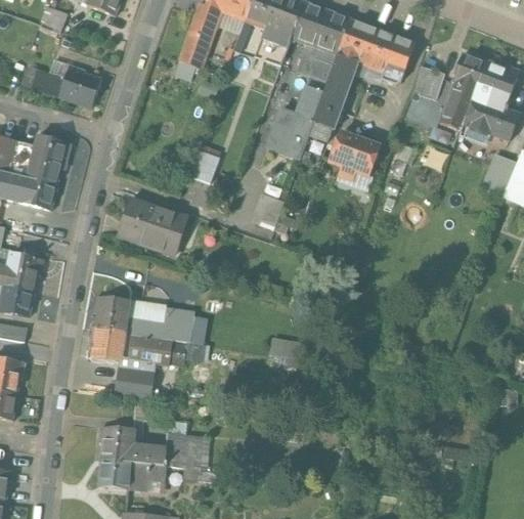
[(87,0),(86,2),(115,12),(119,0),(87,0)]
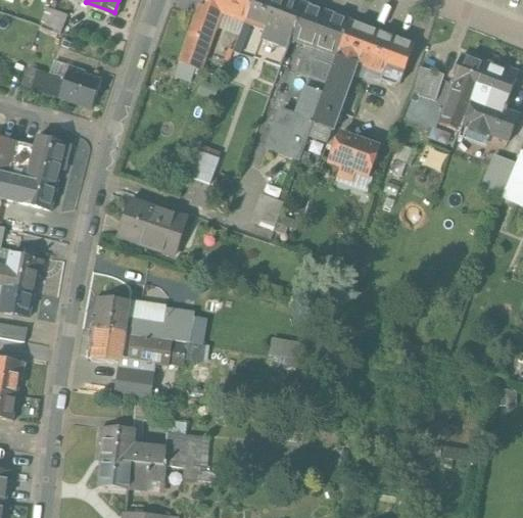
[(205,0),(200,0),(176,67),(192,74),(200,62),(205,64),(226,8),(205,0)]
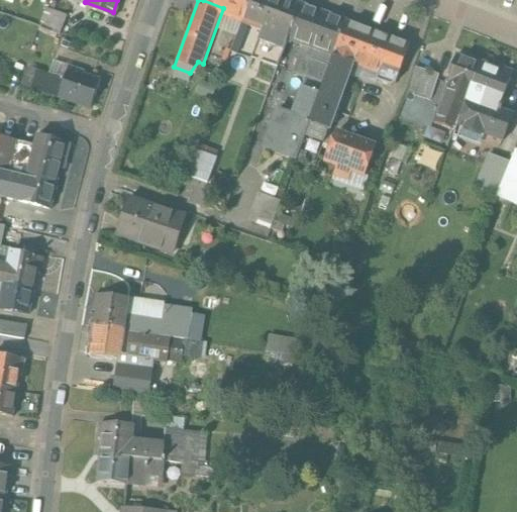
[(203,0),(223,8),(241,15),(246,0),(203,0)]
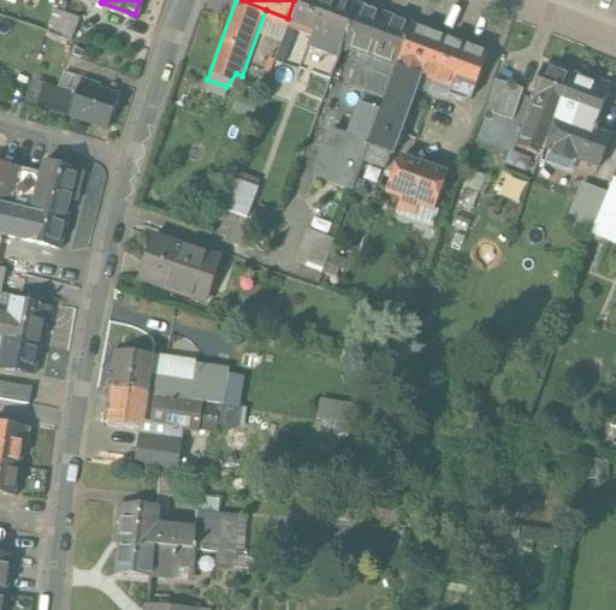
[(294,0),(288,18),(312,29),(300,61),(330,72),(342,41),(356,0),(294,0)]
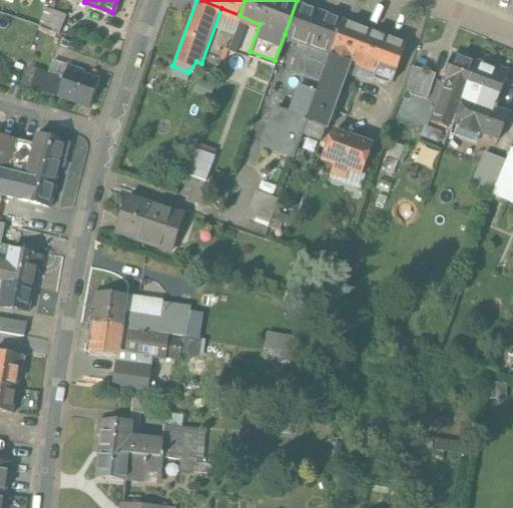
[(343,16),(300,0),(297,0),(285,34),(299,39),(290,65),(303,71),(304,71),(321,77),(343,16)]
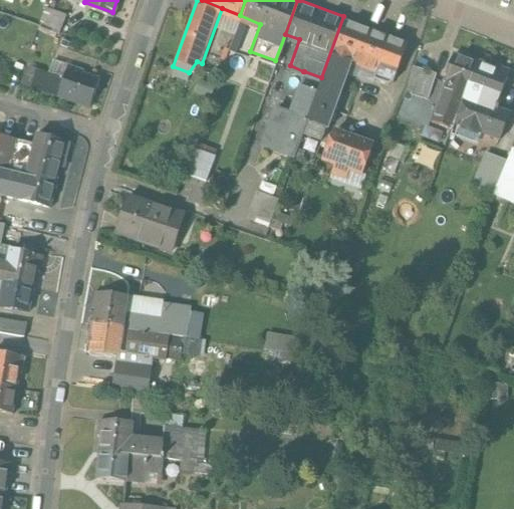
[(66,11),(43,2),(36,20),(59,29),(66,11)]
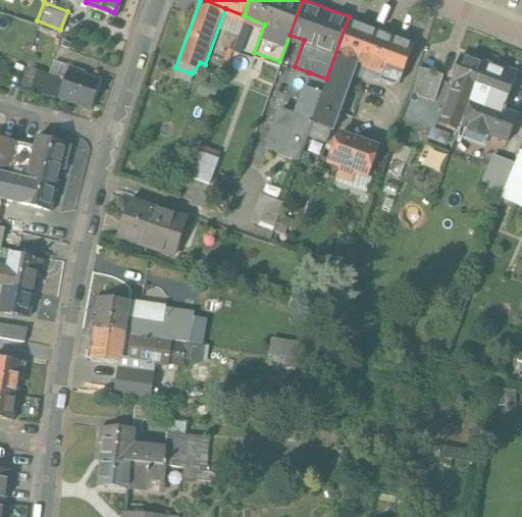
[(413,40),(349,16),(326,79),(322,89),(311,119),(331,126),(356,61),(380,70),(377,78),(393,83),(400,79),(413,40)]
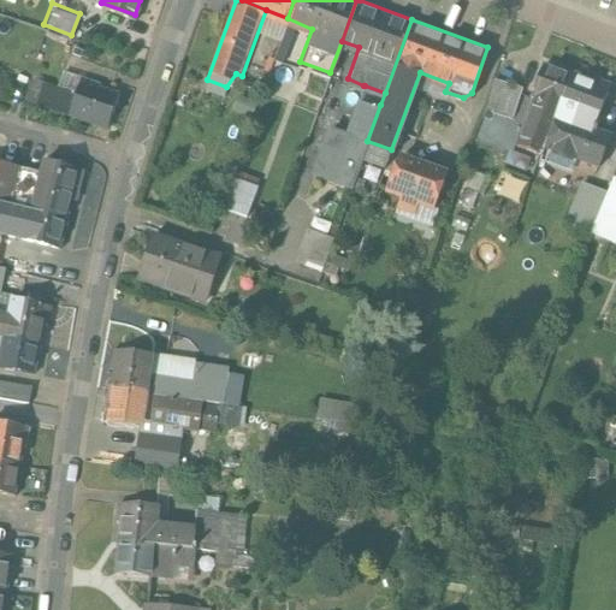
[(544,63),(533,94),(535,95),(519,142),(543,150),(546,142),(558,114),(562,107),(558,106),(572,72),(544,63)]
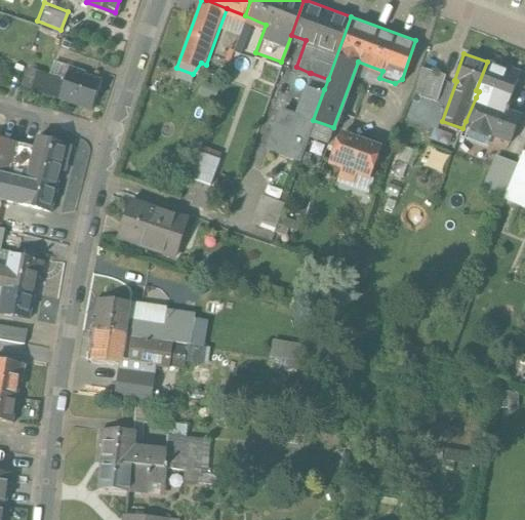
[(510,70),(487,62),(476,90),(479,91),(509,102),(520,71),(511,68),(510,70)]
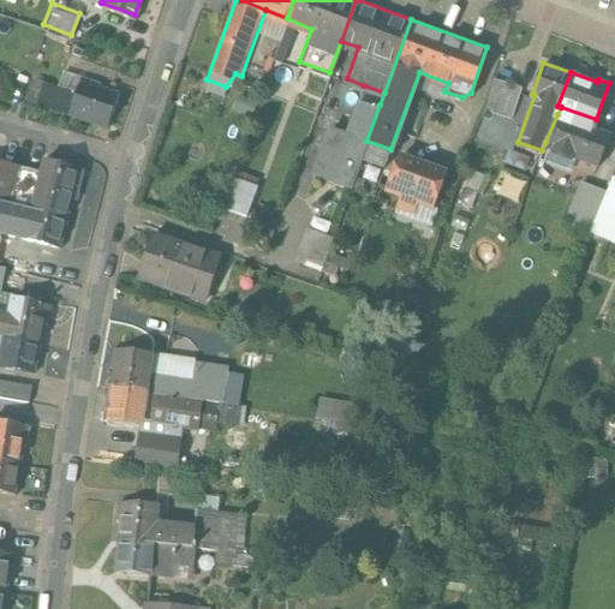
[(93,78),(81,75),(70,109),(107,123),(118,91),(91,82),(93,78)]
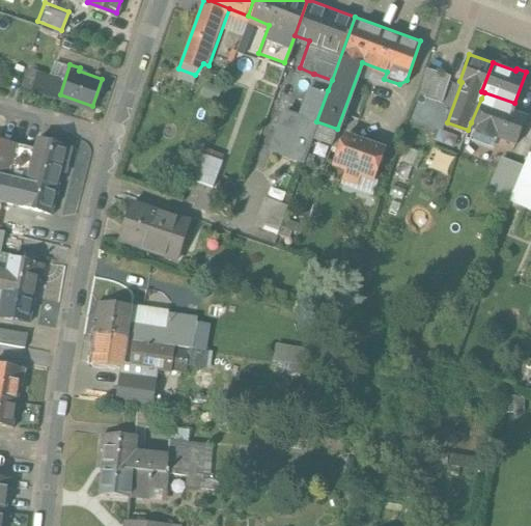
[(450,73),(425,64),(417,89),(442,97),(450,73)]
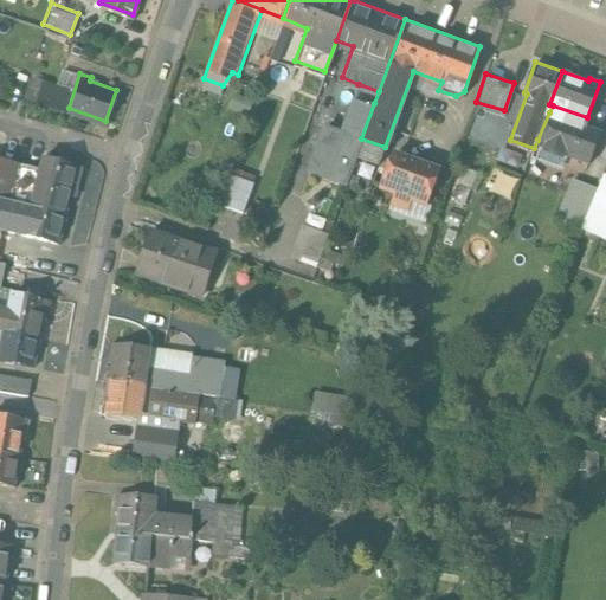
[(359,84),(358,84),(354,95),(374,103),(379,91),(359,84)]
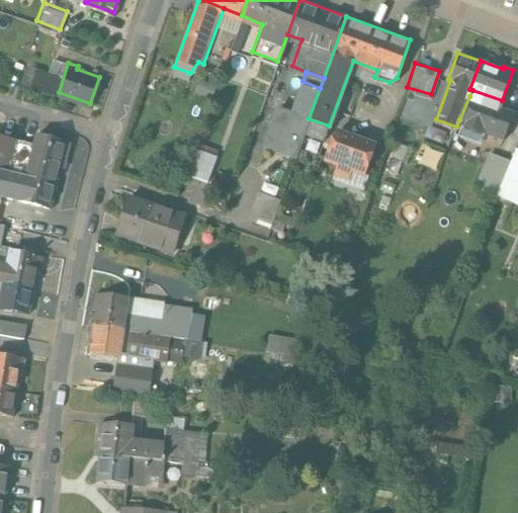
[(291,109),(277,104),(263,142),(295,154),(309,118),(320,88),(303,81),(291,109)]
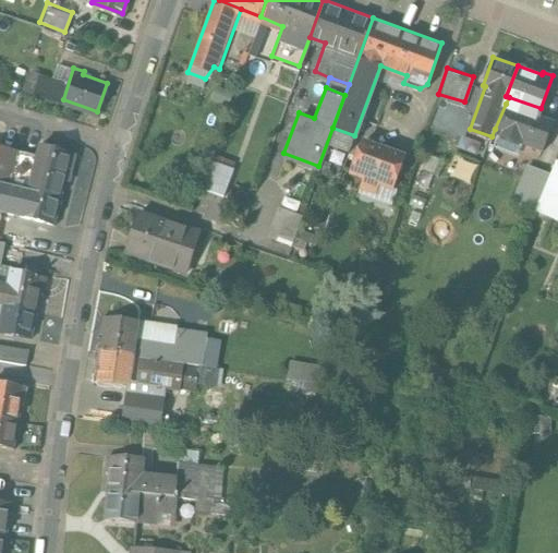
[(554,121),(506,104),(495,129),(544,147),(554,121)]
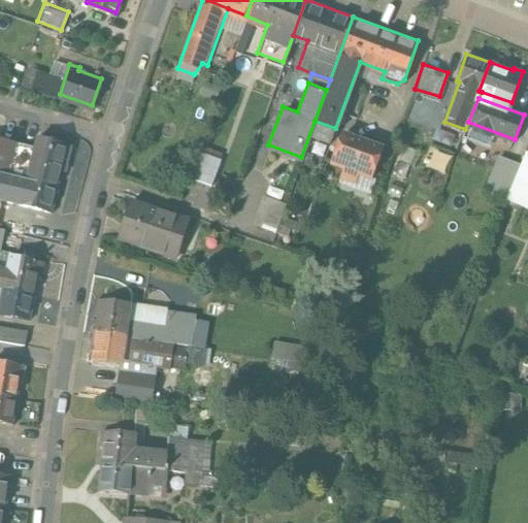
[(462,137),(439,129),(435,141),(458,150),(462,137)]
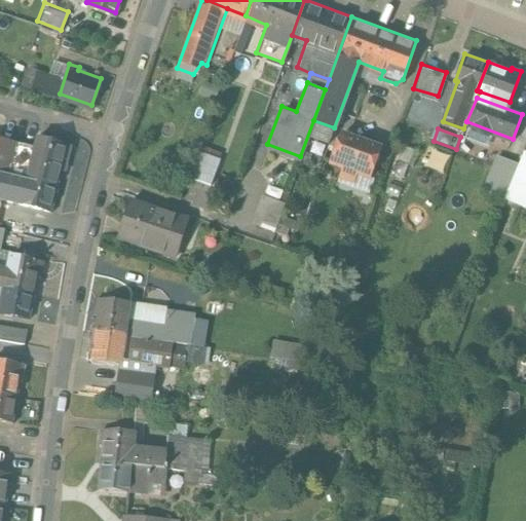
[(378,145),(342,132),(331,162),(341,165),(338,174),(352,180),(355,171),(368,176),(378,145)]
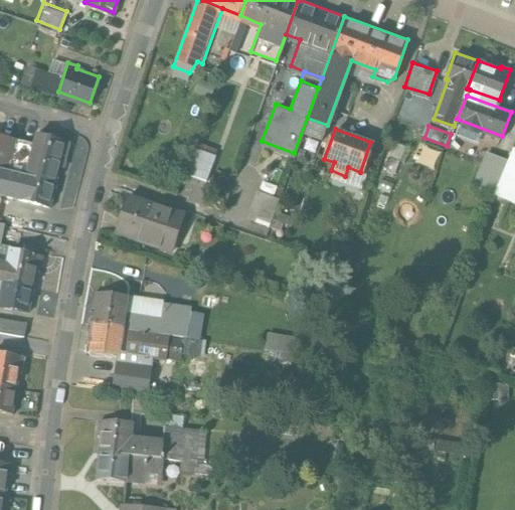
[(69,141),(36,133),(33,142),(0,133),(0,169),(56,183),(59,165),(62,166),(69,141)]
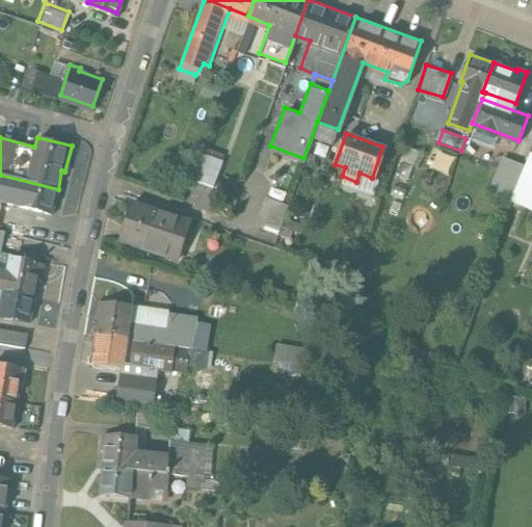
[(221,155),(197,147),(189,172),(212,180),(221,155)]
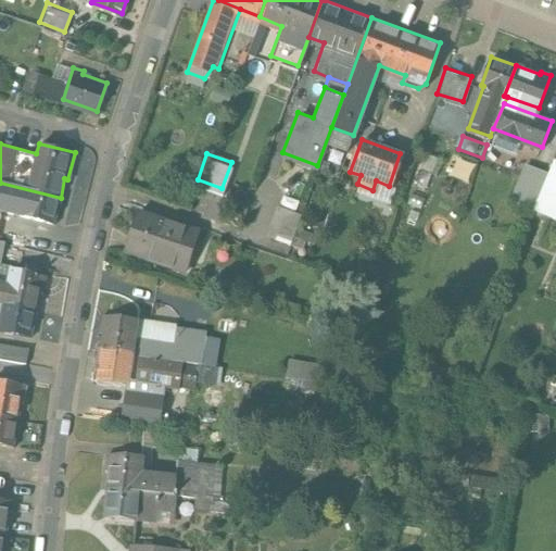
[(555,157),(553,155),(547,172),(533,209),(555,216),(555,157)]
